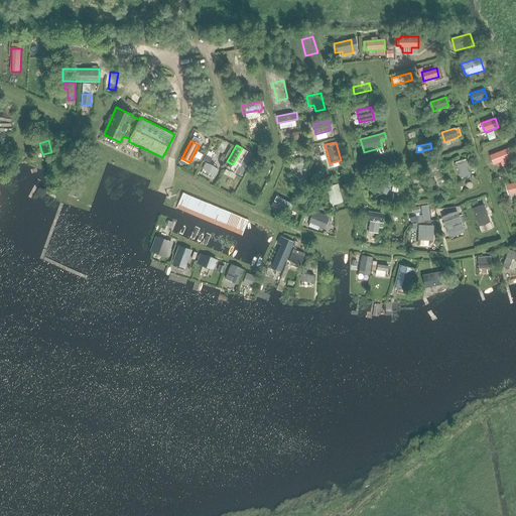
[(62,162),(75,152),(71,148),(58,158),(62,162)]
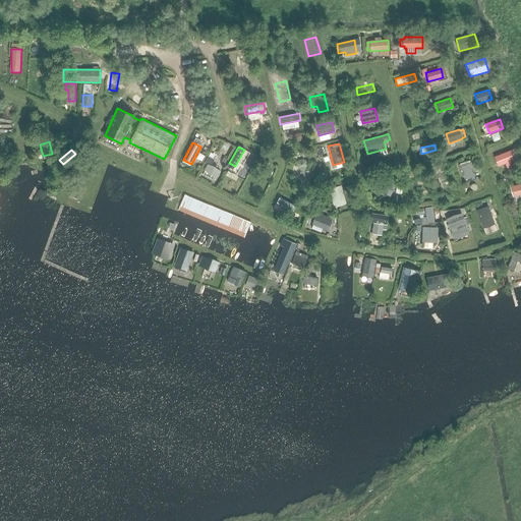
[(500,166),(514,160),(510,151),(496,157),(500,166)]
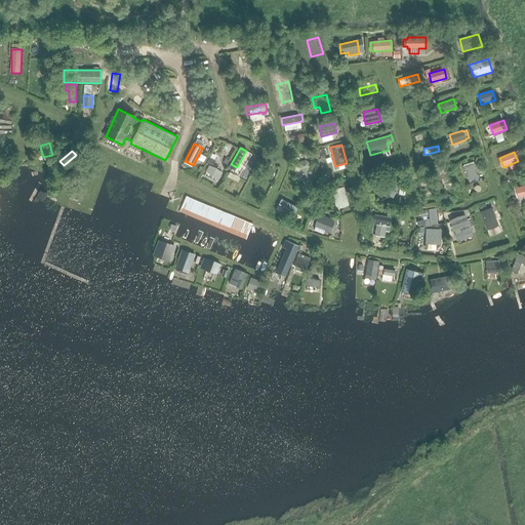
[(299,160),(297,163),(298,167),(300,168),(303,176),(300,177),(301,182),(306,184),(309,183),(311,179),(310,175),(308,174),(308,173),(312,172),(311,166),(307,167),(307,166),(308,165),(307,161),(303,159),(299,160)]
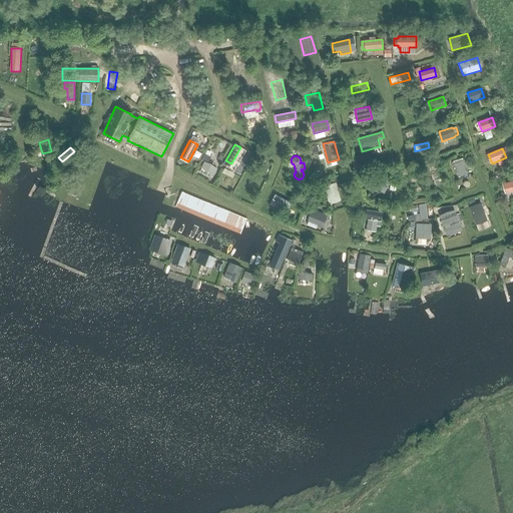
[(453,161),(458,177),(468,174),(463,158),(453,161)]
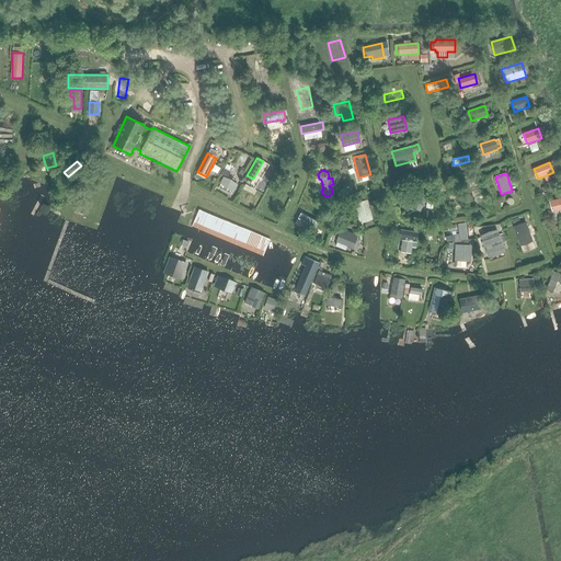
[(238,184),(224,178),(220,184),(235,191),(238,184)]
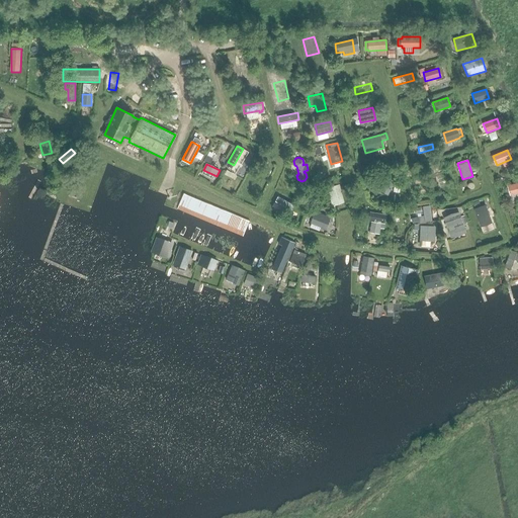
[(445,176),(442,166),(429,171),(436,190),(446,186),(443,177),(445,176)]
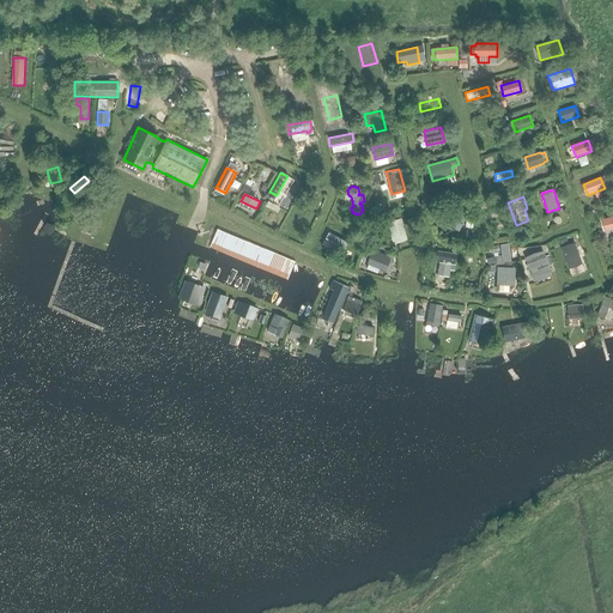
[(472,207),(462,202),(449,228),(459,232),(472,207)]
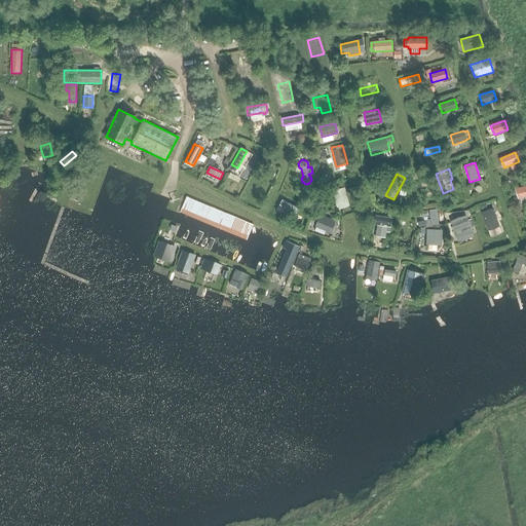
[(525,185),(514,189),(517,199),(525,196),(525,185)]
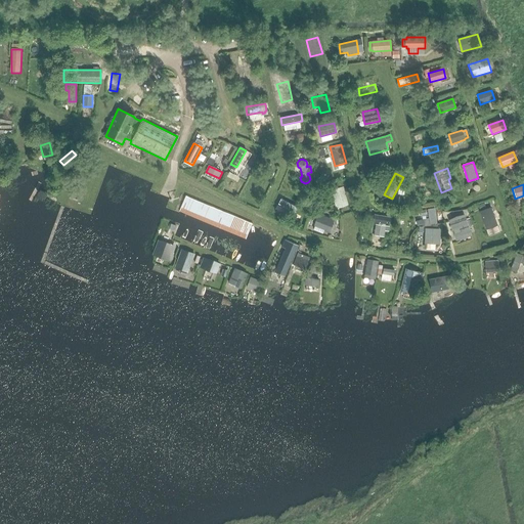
[(336,208),(348,205),(343,186),(331,190),(336,208)]
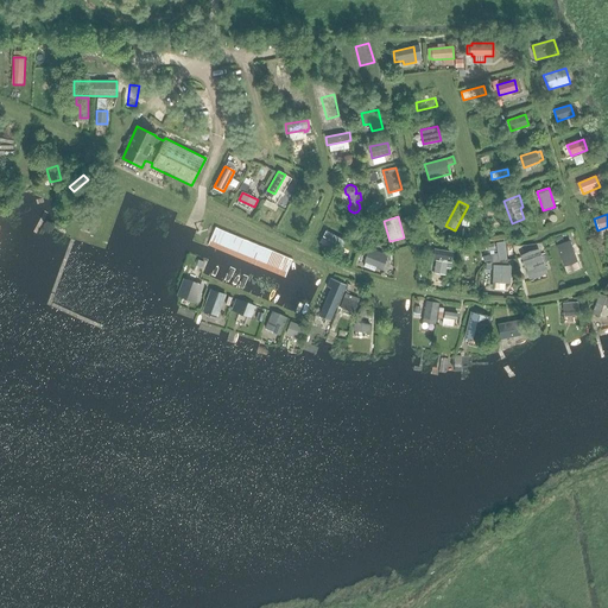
[(309,267),(216,228),(208,246),(301,285),(309,267)]
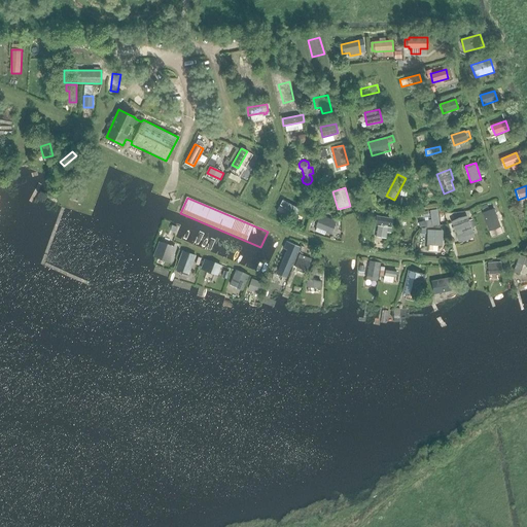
[(421,219),(421,225),(441,224),(441,208),(432,208),(432,219),(421,219)]
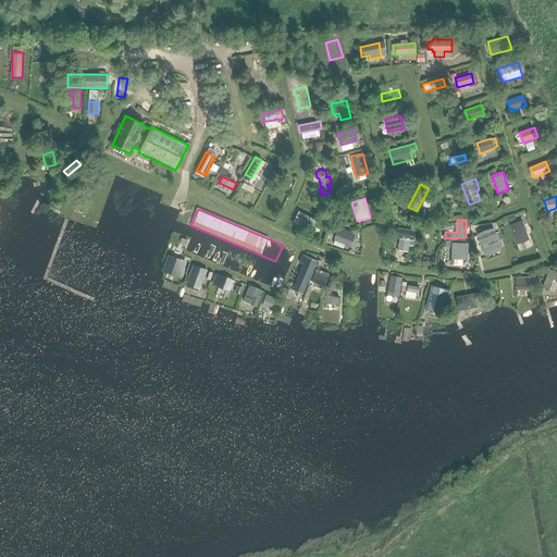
[(509,225),(517,244),(529,239),(522,220),(509,225)]
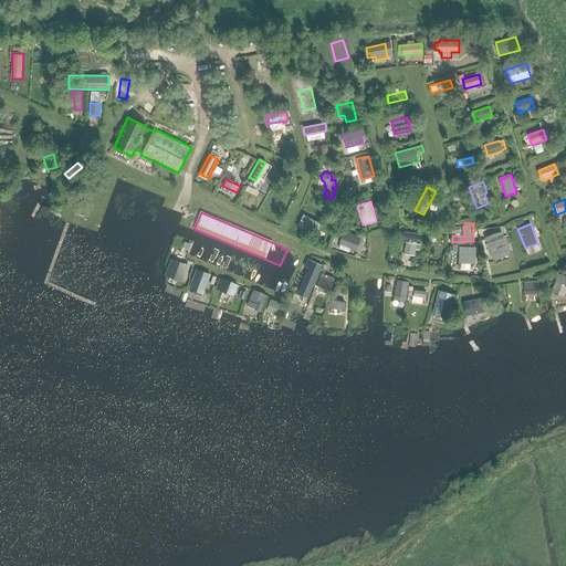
[(360,238),(339,230),(337,237),(342,238),(338,244),(339,244),(338,249),(348,252),(350,249),(356,251),(360,238)]
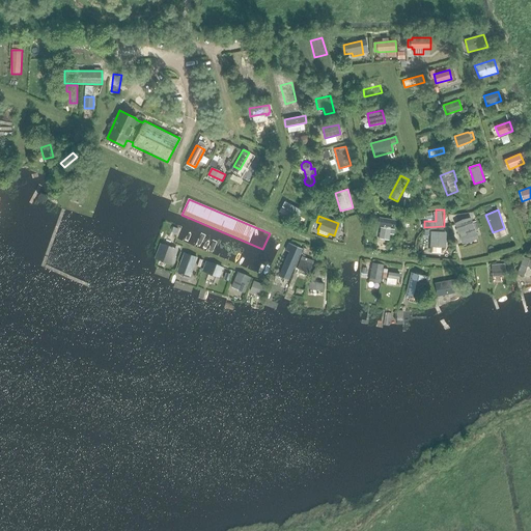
[(380,218),(378,225),(390,227),(391,224),(395,225),(396,221),(380,218)]
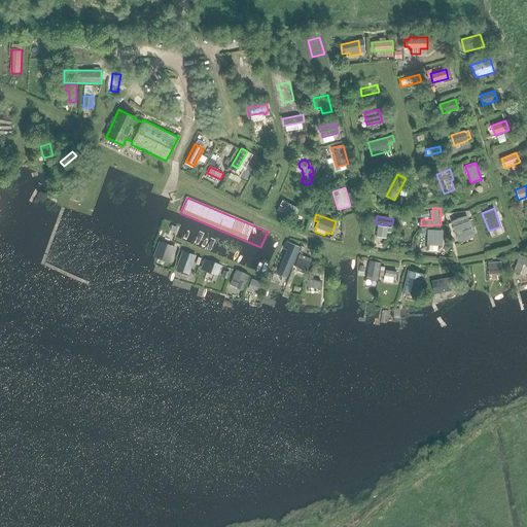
[(473,237),(466,216),(451,221),(458,242),(473,237)]
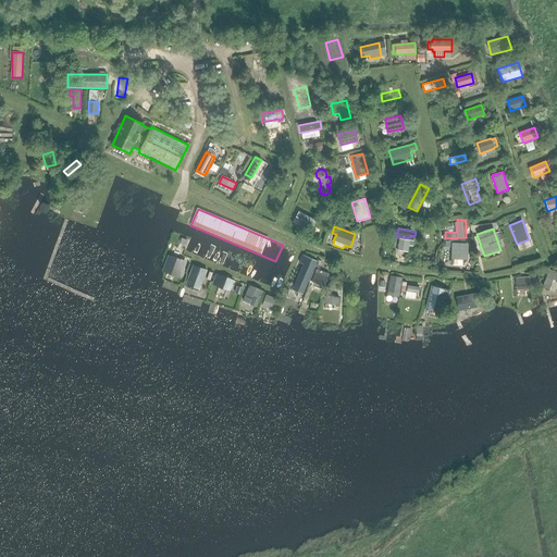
[(410,240),(399,238),(397,251),(408,254),(410,240)]
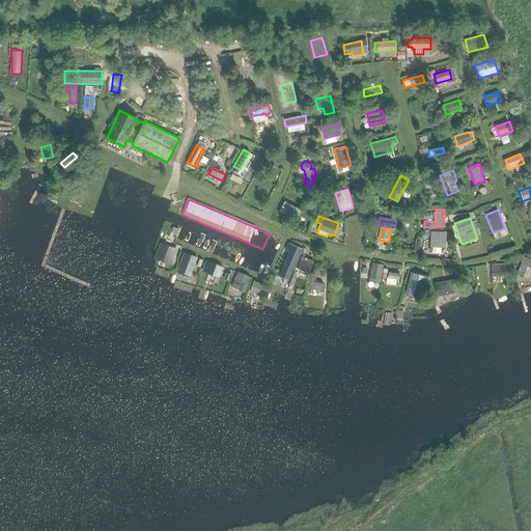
[(430,231),(430,246),(446,247),(446,232),(430,231)]
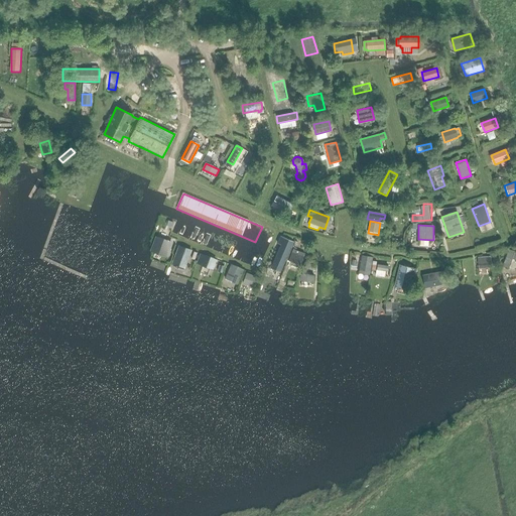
[(282,266),(289,250),(292,241),(280,236),(277,243),(280,244),(279,246),(273,263),(271,268),(280,271),(282,266)]
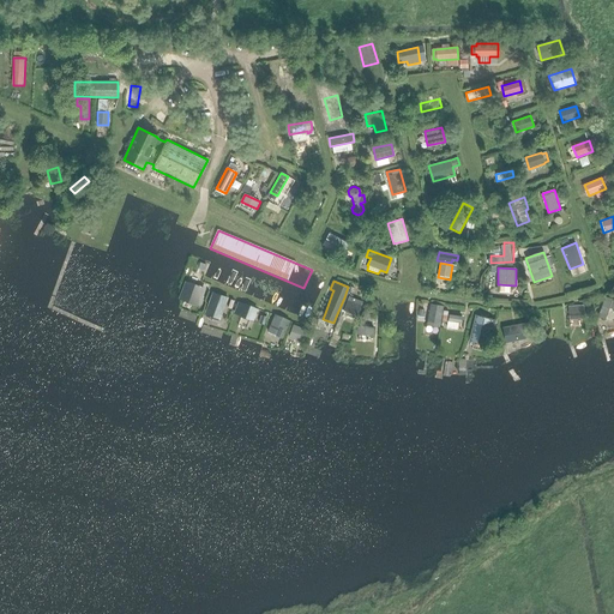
[(205,288),(185,282),(179,299),(199,306),(205,288)]
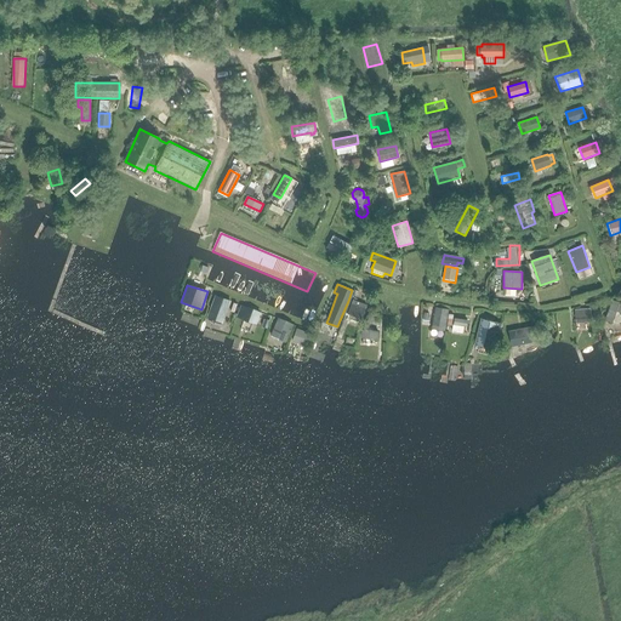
[(232,301),(215,295),(208,318),(223,324),(232,301)]
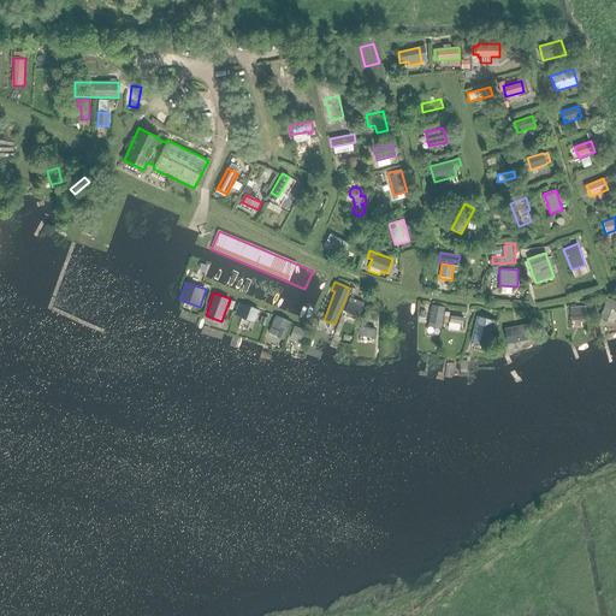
[(350,297),(344,312),(359,317),(363,302),(350,297)]
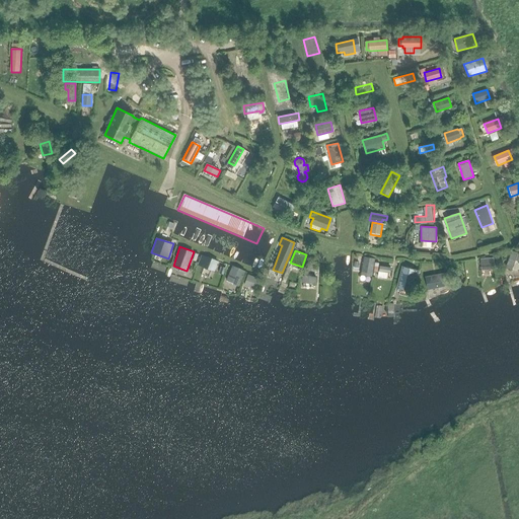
[(518,252),(511,250),(505,268),(512,271),(515,261),(518,262),(518,254),(517,254),(518,252)]
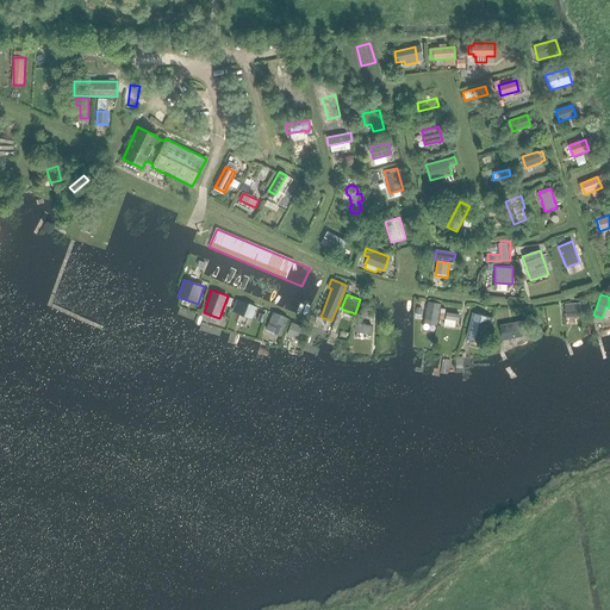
[(255,307),(237,300),(232,312),(251,319),(255,307)]
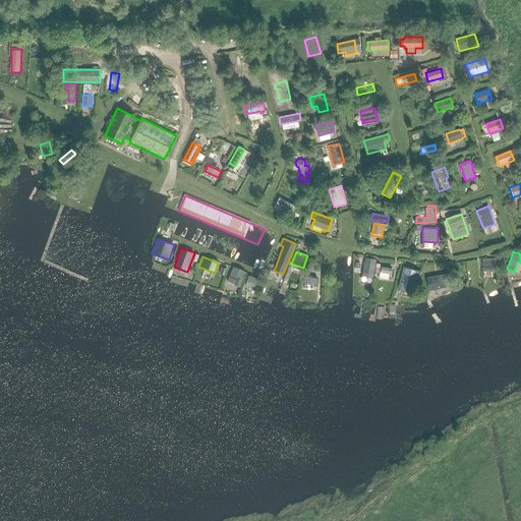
[(377,259),(365,257),(362,276),(373,278),(377,259)]
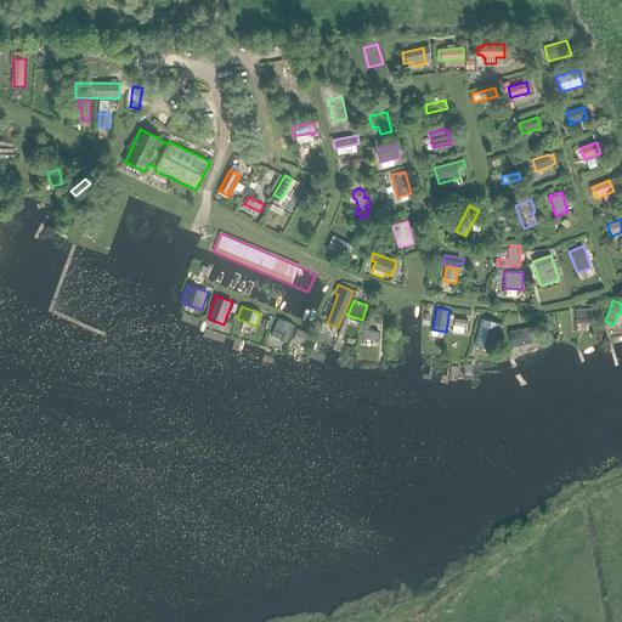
[(593,322),(592,310),(576,311),(577,323),(593,322)]
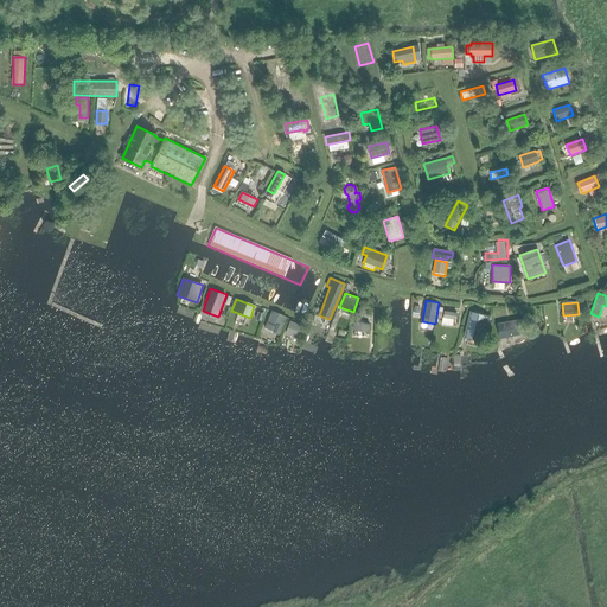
[(286,318),(272,311),(264,328),(279,336),(286,318)]
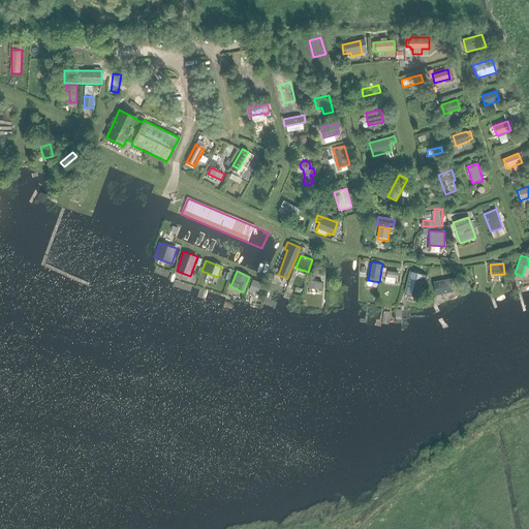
[(398,273),(386,272),(384,283),(391,284),(396,284),(397,278),(398,273)]
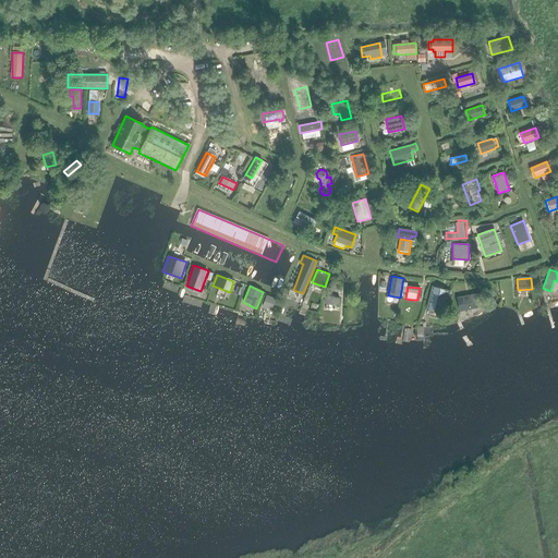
[(450,290),(432,287),(426,310),(443,313),(446,299),(448,300),(450,290)]
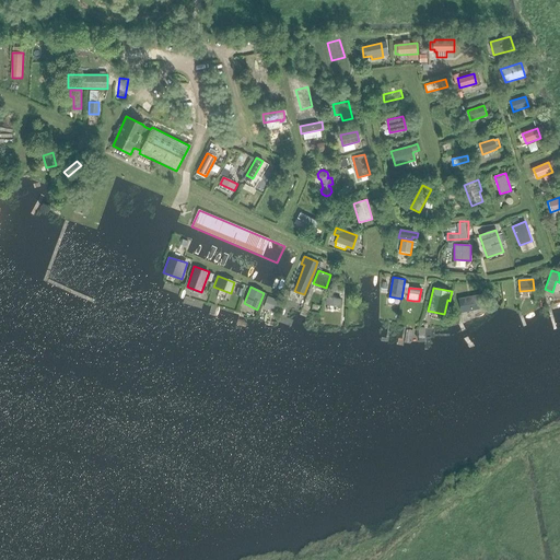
[(483,303),(481,294),(457,299),(461,314),(479,310),(478,304),(483,303)]
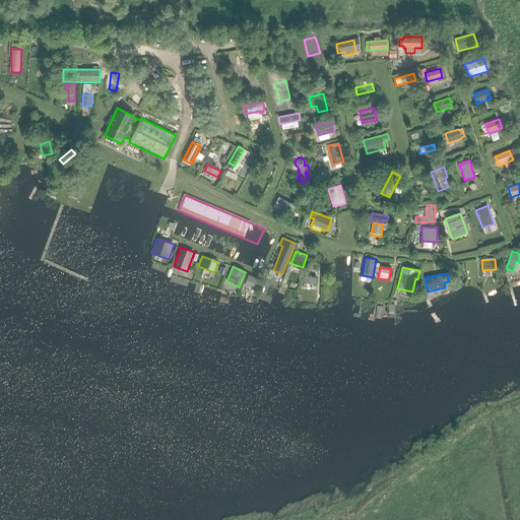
[(264,281),(248,275),(244,285),(255,289),(257,284),(262,286),(264,281)]
